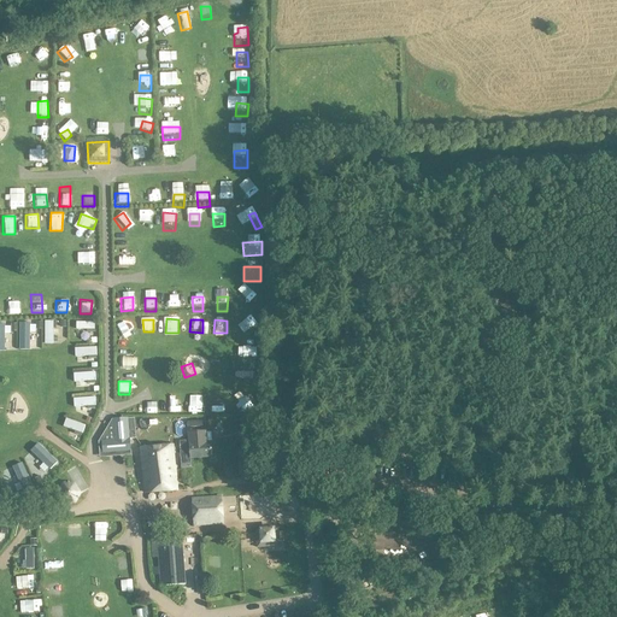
[(157,415),(157,401),(142,403),(144,416),(157,415)]
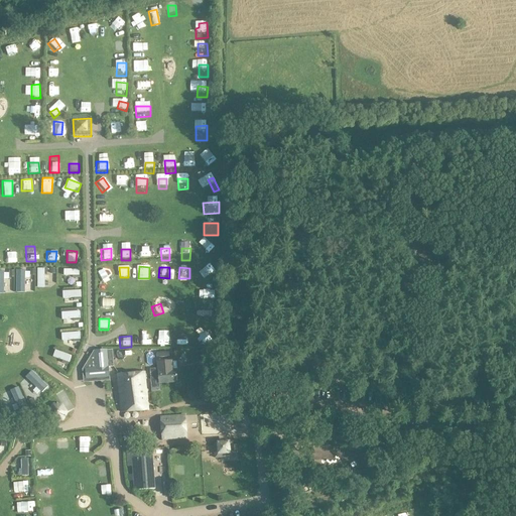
[(95,369),(85,370),(86,381),(110,378),(109,368),(115,368),(114,362),(113,350),(108,351),(94,352),(95,369)]
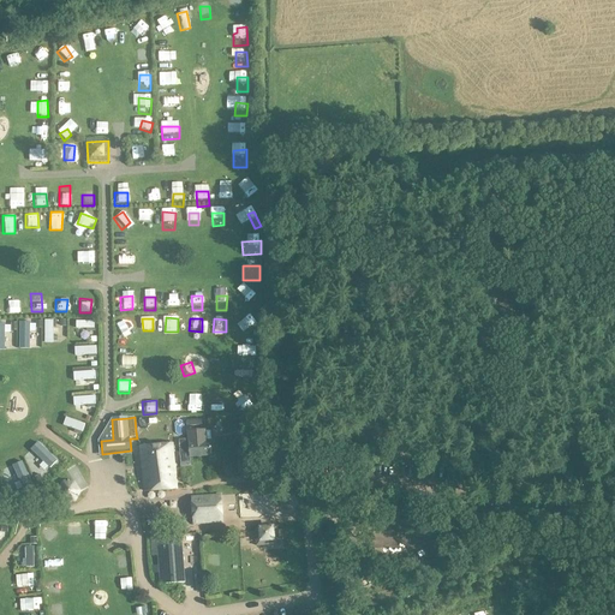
[(190,458),(212,457),(210,442),(206,442),(206,431),(189,433),(190,458)]
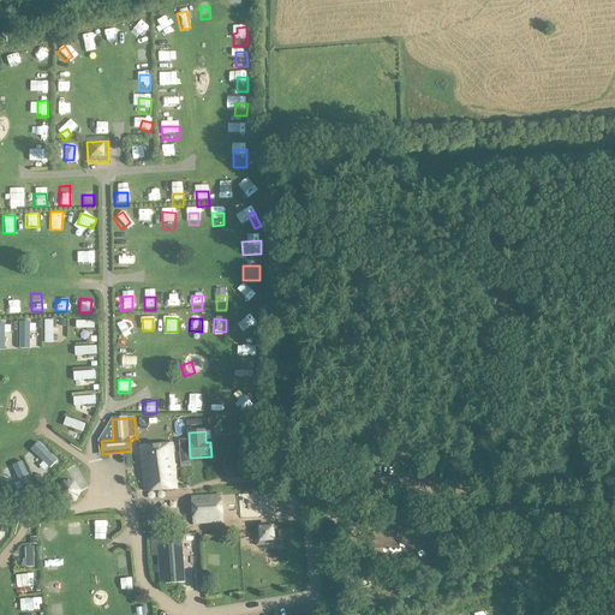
[(274,441),(291,441),(290,431),(274,431),(274,441)]
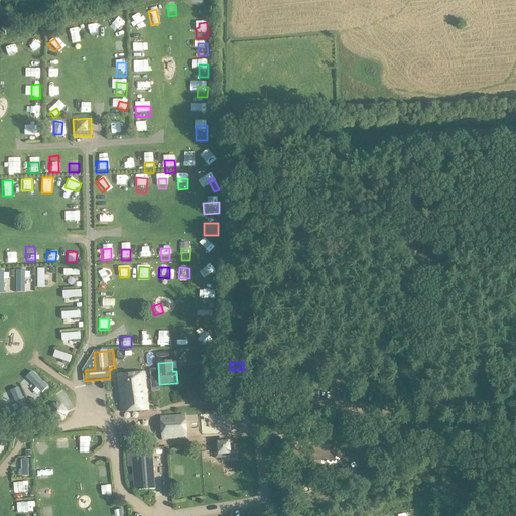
[(117,375),(122,414),(148,411),(144,372),(117,375)]
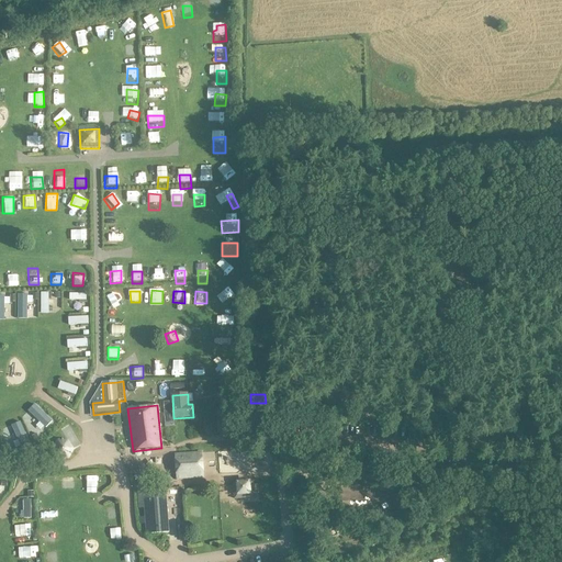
[(53,425),(57,418),(42,407),(37,413),(53,425)]
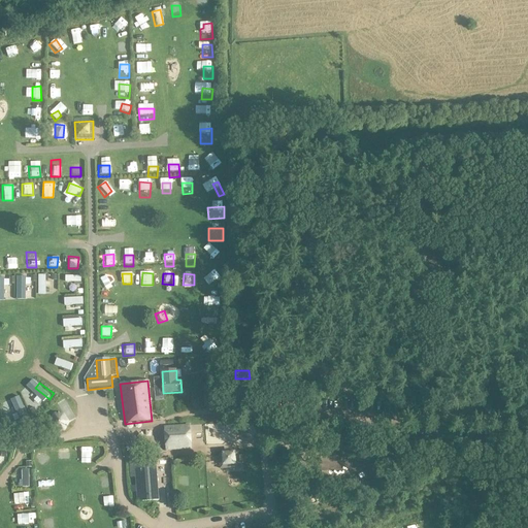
[(153,385),(155,392),(162,391),(161,384),(153,385)]
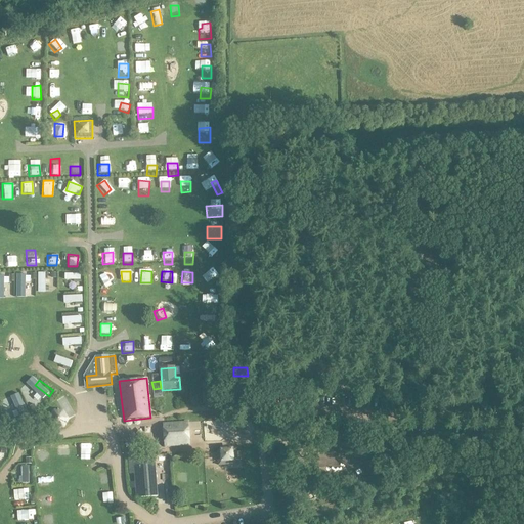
[(35,412),(40,408),(28,395),(23,400),(35,412)]
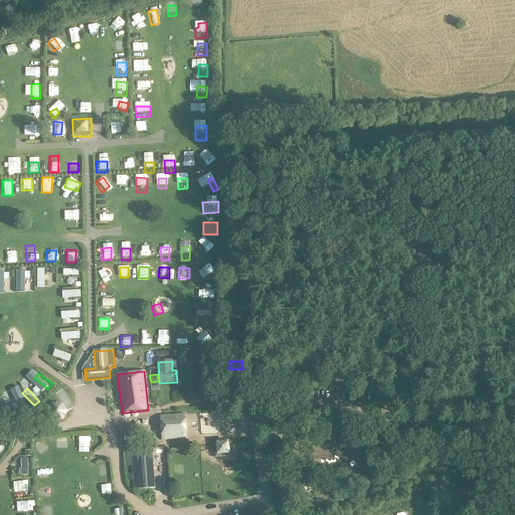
[(51,404),(48,410),(48,411),(48,413),(48,414),(51,420),(52,421),(54,421),(60,421),(62,421),(63,421),(64,420),(67,414),(67,412),(67,411),(63,404),(62,403),(61,403),(54,402),(52,403),(51,404)]
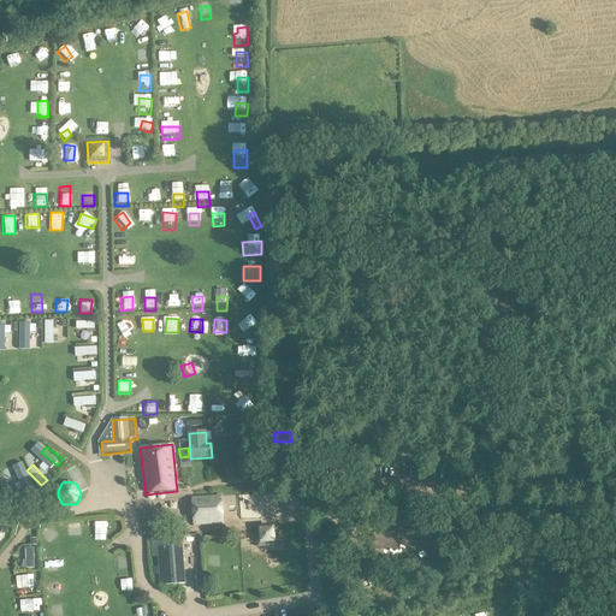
[(224,525),(221,495),(191,497),(194,527),(224,525)]
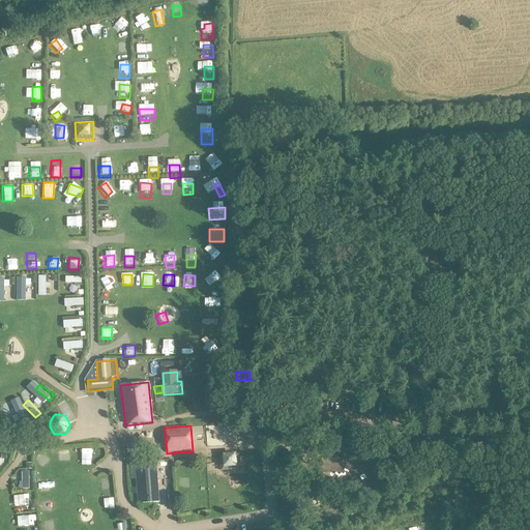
[(207,430),(208,450),(219,450),(218,443),(213,443),(212,430),(207,430)]
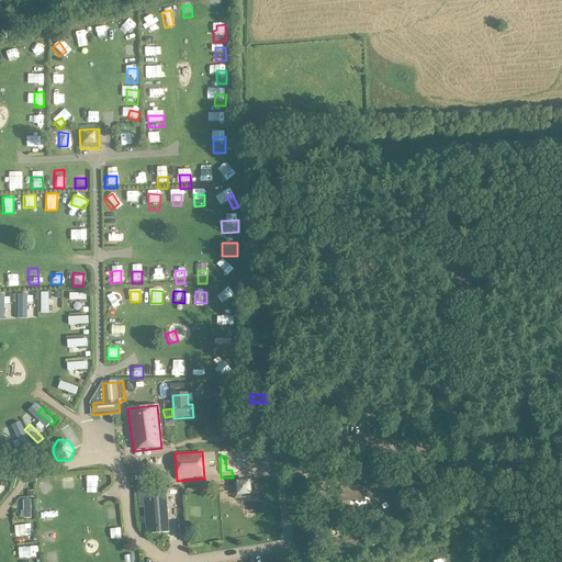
[(85,471),(85,493),(97,493),(97,471),(85,471)]
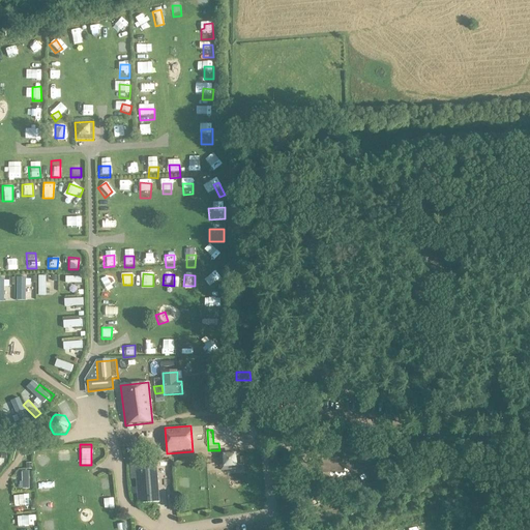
[(66,466),(65,449),(57,449),(57,466),(66,466)]
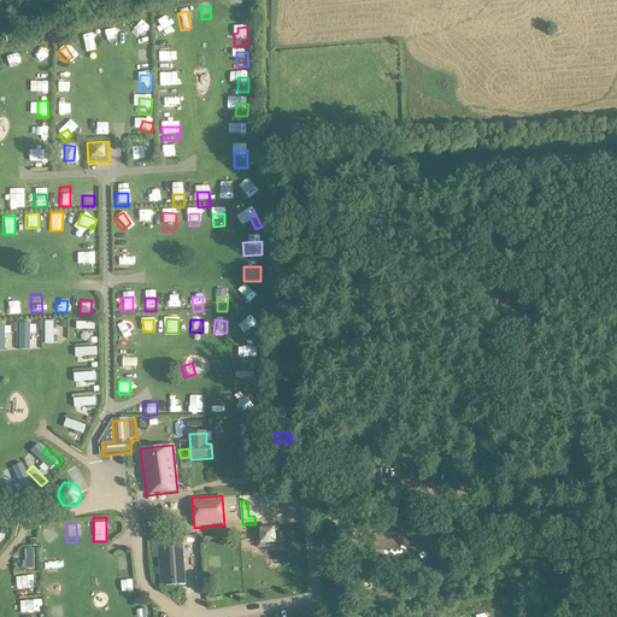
[(280,547),(278,529),(275,529),(275,527),(258,528),(259,530),(256,530),(257,548),(280,547)]
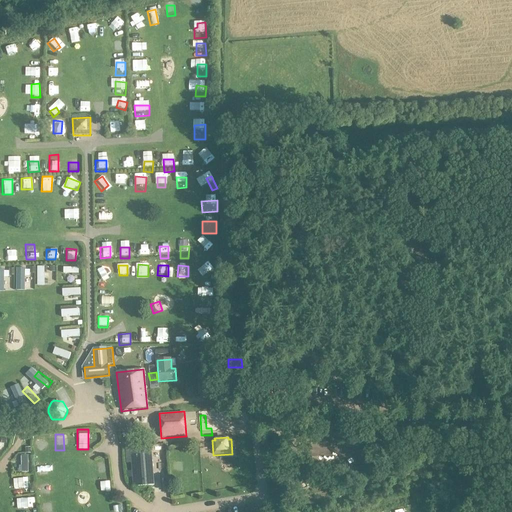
[(41,438),(34,445),(42,453),(49,446),(41,438)]
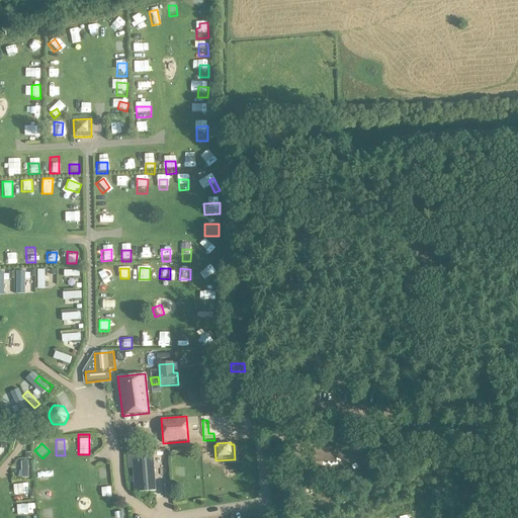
[(132,492),(154,492),(154,457),(133,457),(132,492)]
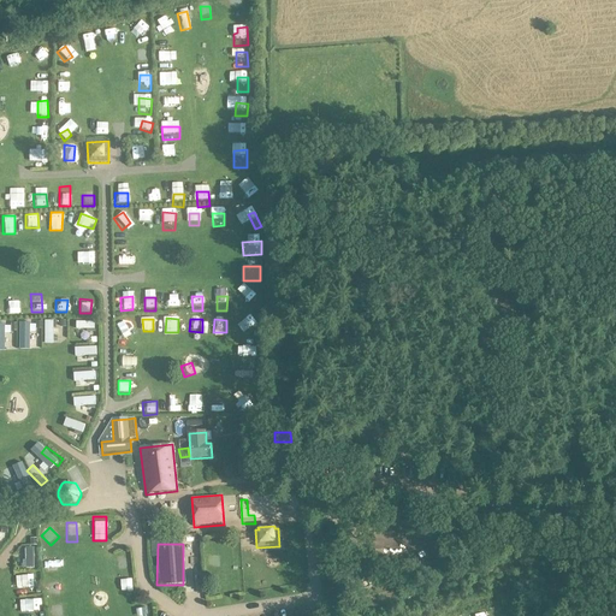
[(118,558),(118,572),(130,572),(130,558),(118,558)]
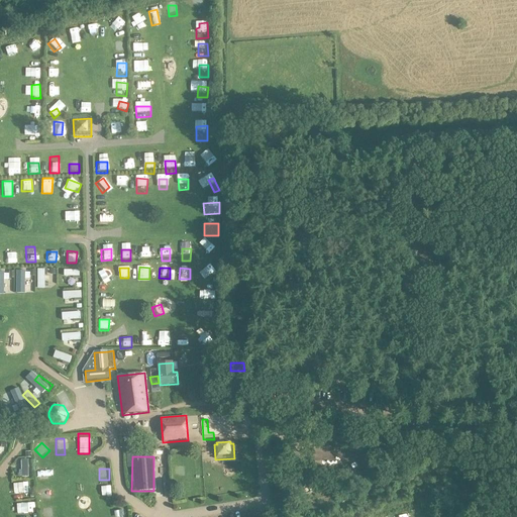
[(184,469),(173,469),(173,478),(184,478),(184,469)]
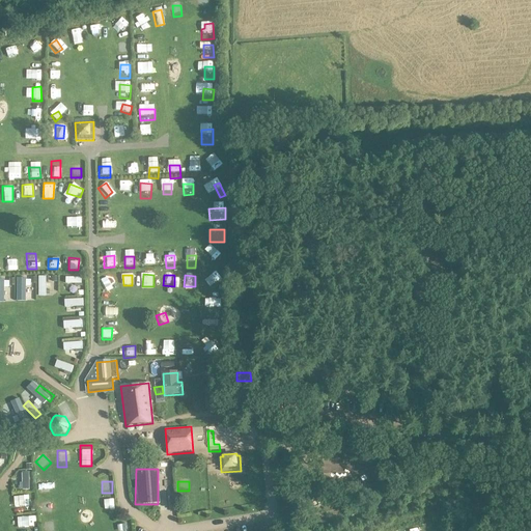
[(37,483),(38,495),(54,494),(53,482),(37,483)]
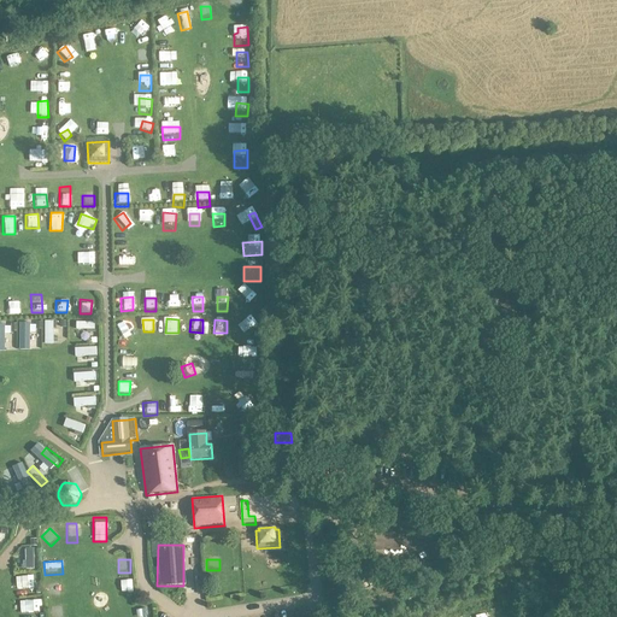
[(35,577),(17,579),(18,591),(36,589),(35,577)]
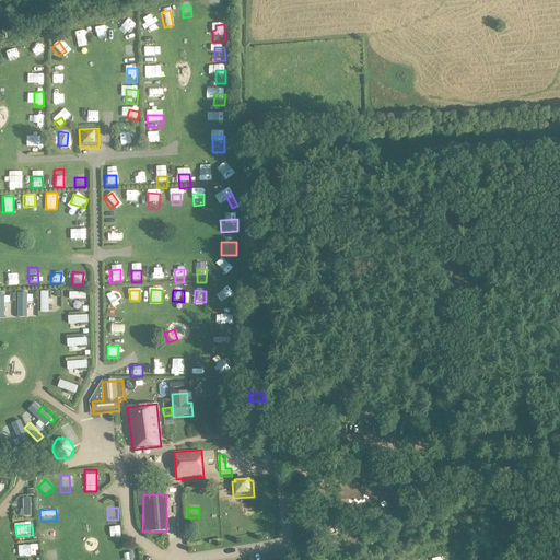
[(109,540),(120,540),(120,526),(108,527),(109,540)]
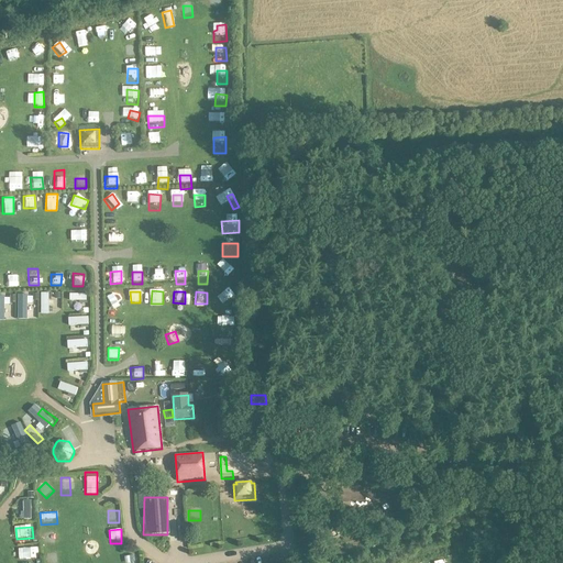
[(41,533),(43,547),(54,544),(52,532),(41,533)]
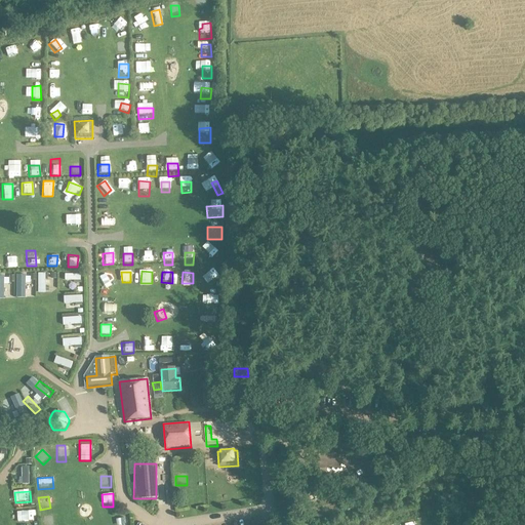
[(34,513),(18,513),(19,523),(35,522),(34,513)]
